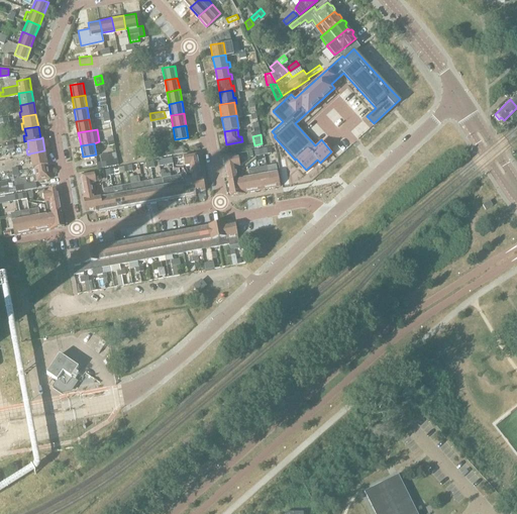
[(182,144),(172,146),(156,149),(157,155),(173,151),(183,150),(182,144)]
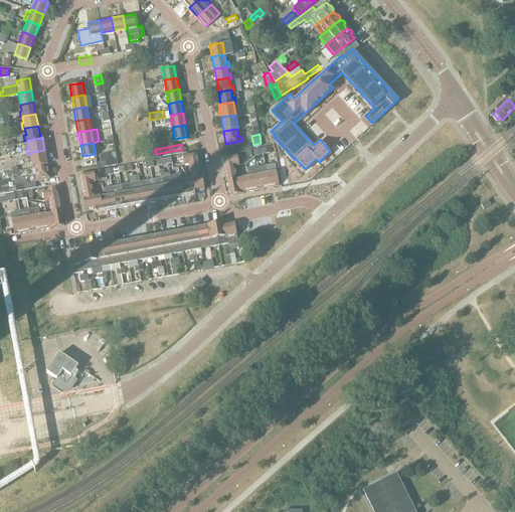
[(32,166),(33,165),(47,163),(44,150),(29,153),(29,154),(32,166)]
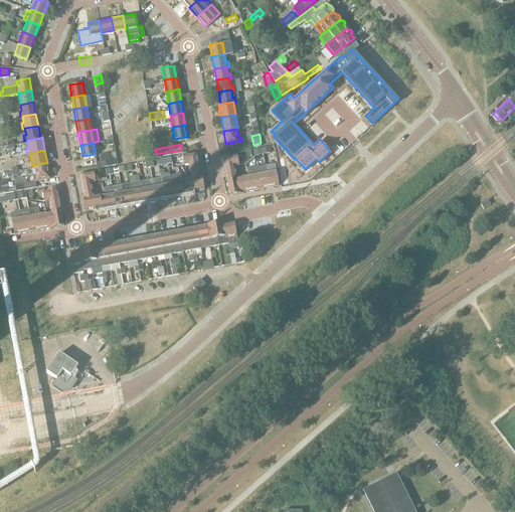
[(115,150),(99,153),(101,159),(105,159),(109,158),(113,157),(117,157),(115,150)]
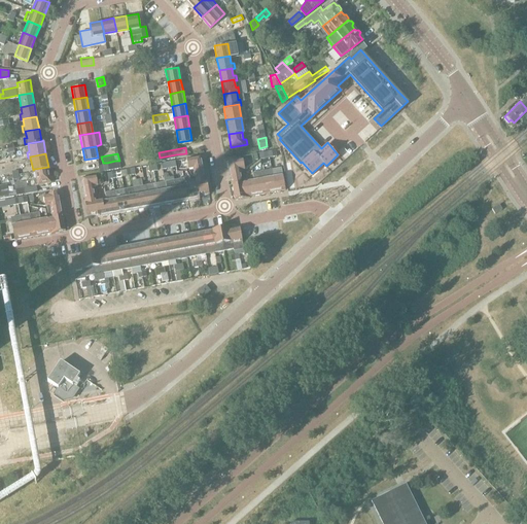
[(188,167),(192,166),(203,164),(201,154),(186,156),(188,167)]
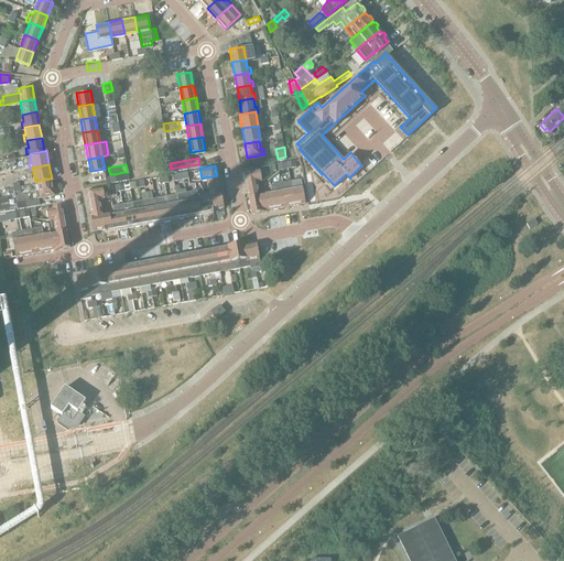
[(259,169),(243,171),(246,182),(257,180),(261,179),(259,169)]
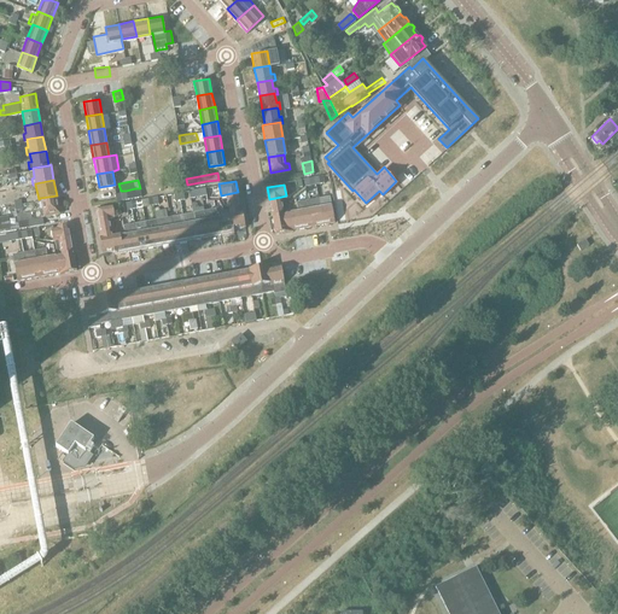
[(226,194),(229,210),(240,208),(238,192),(226,194)]
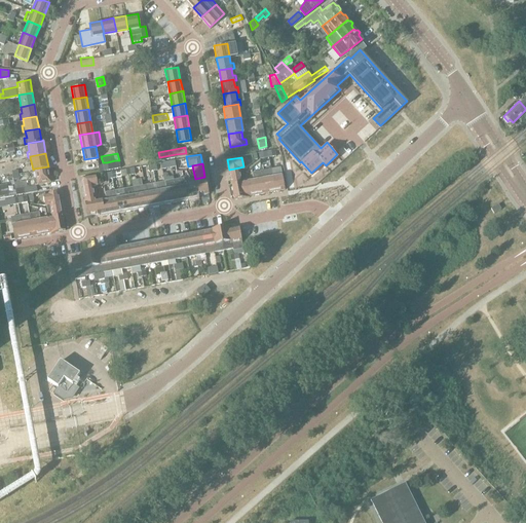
[(275,189),(285,187),(280,165),(271,166),(275,189)]
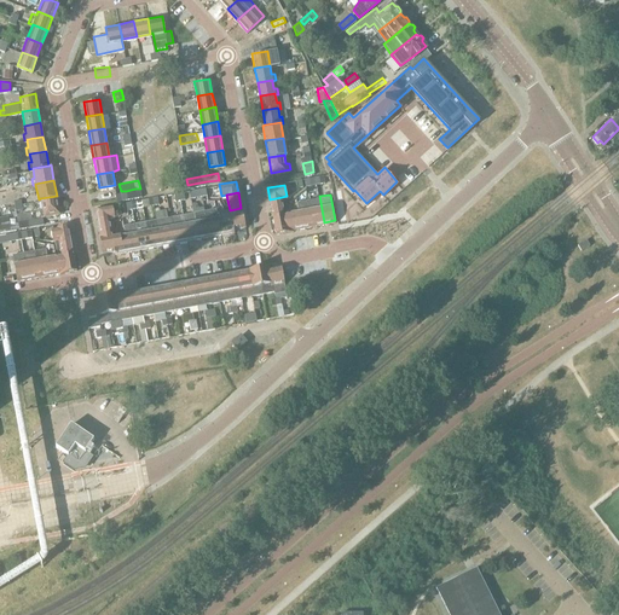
[(16,213),(17,220),(18,227),(44,222),(42,215),(59,212),(57,196),(40,198),(42,209),(39,209),(40,216),(32,218),(30,210),(16,213)]
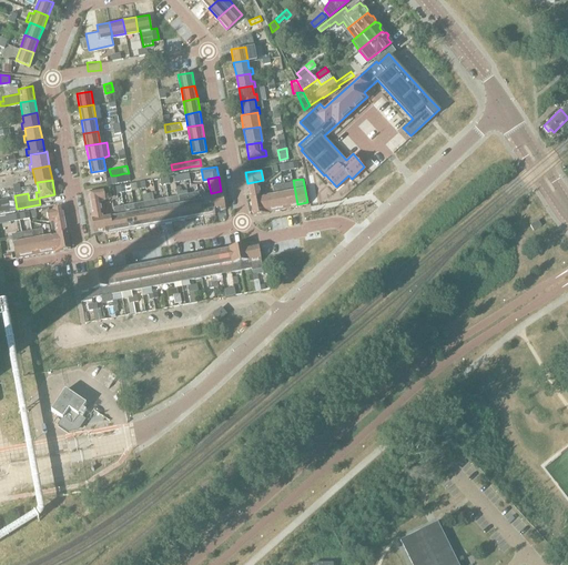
[(286,207),(293,205),(297,204),(293,180),(282,182),(286,207)]
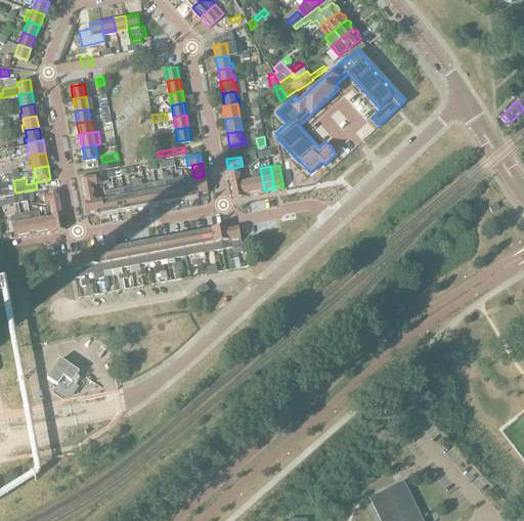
[(238,167),(228,169),(231,182),(241,180),(238,167)]
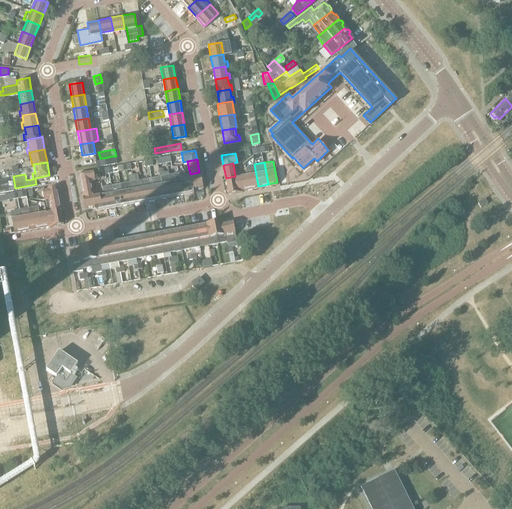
[(247,173),(249,187),(258,186),(254,164),(245,166),(247,173)]
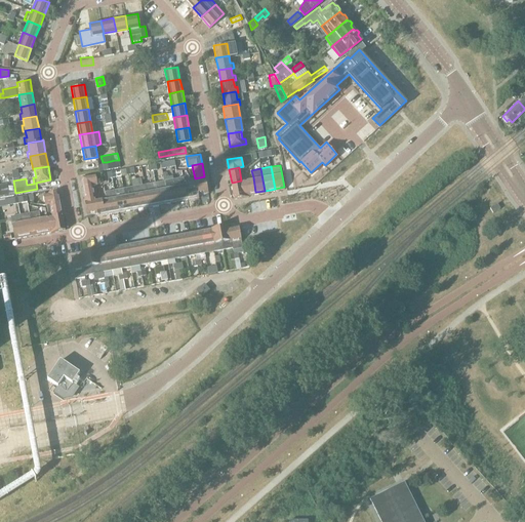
[(80,175),(82,185),(92,184),(96,183),(94,172),(80,175)]
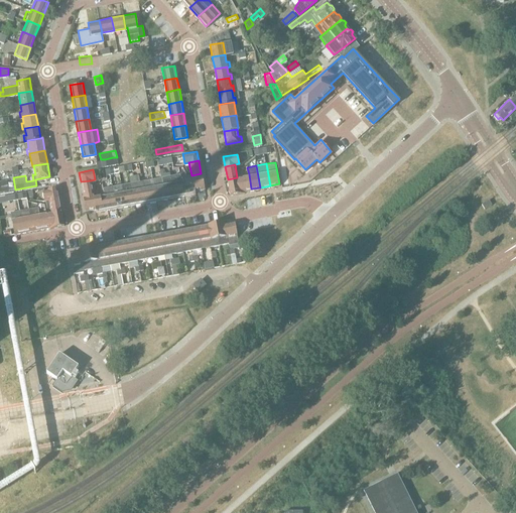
[(179,172),(170,174),(174,196),(183,195),(181,180),(179,172)]
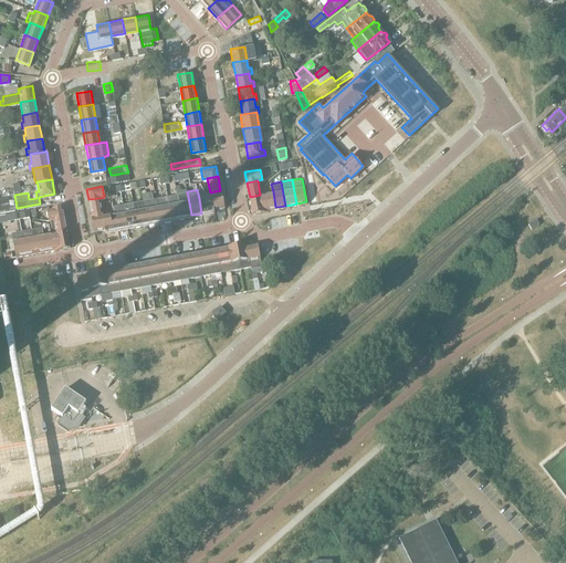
[(143,199),(147,223),(158,221),(152,190),(142,191),(143,199)]
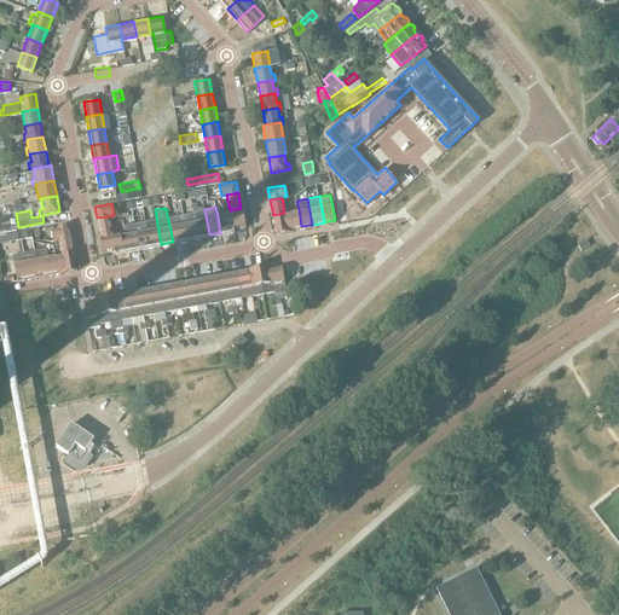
[(246,225),(242,209),(241,209),(241,208),(230,210),(230,214),(229,214),(230,222),(232,221),(233,227),(246,225)]
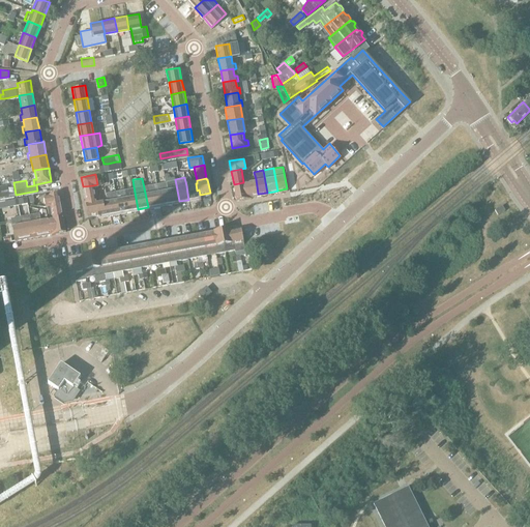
[(165,181),(170,203),(179,201),(175,179),(165,181)]
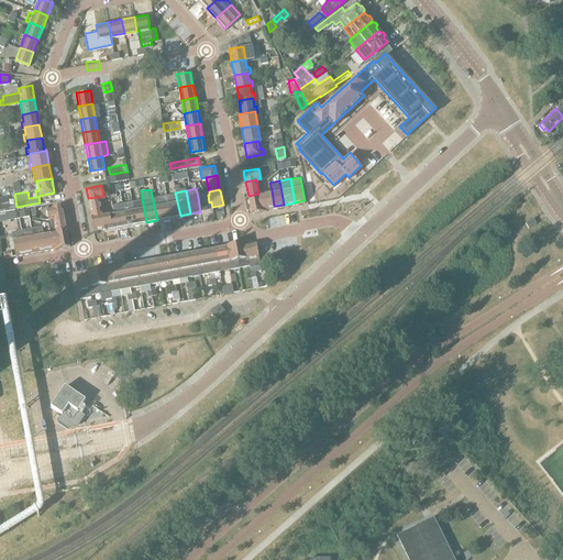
[(266,208),(271,207),(274,206),(272,190),(262,193),(262,194),(264,209),(266,209),(266,208)]
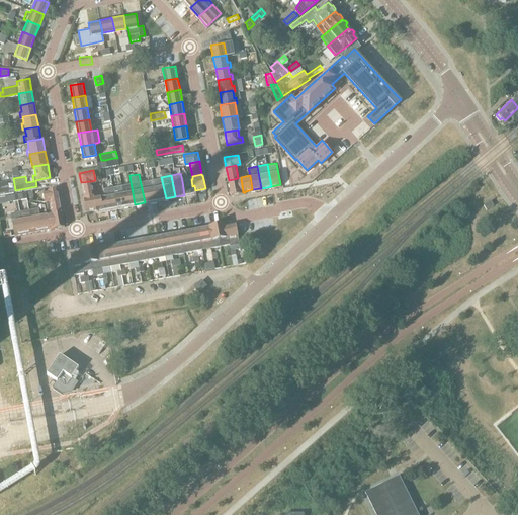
[(161,177),(152,178),(157,200),(166,198),(161,177)]
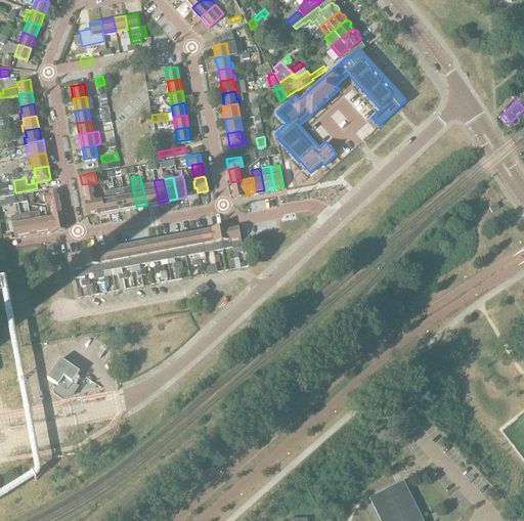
[(148,204),(151,204),(159,203),(154,180),(144,182),(148,204)]
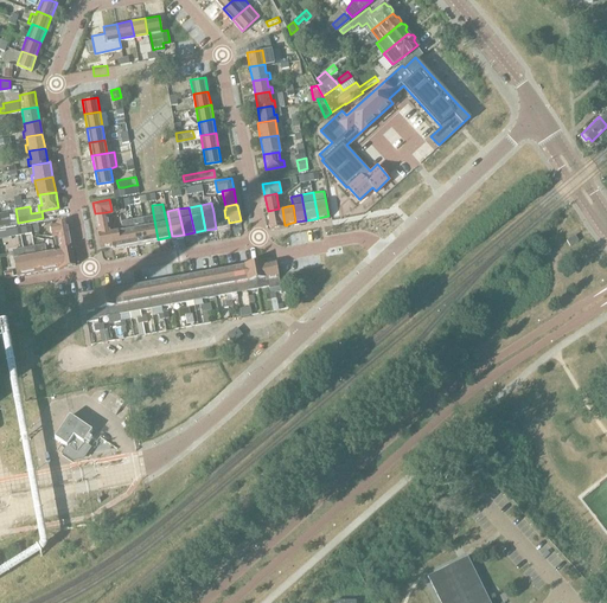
[(282,209),(279,209),(268,211),(269,224),(273,223),(274,228),(285,225),(282,209)]
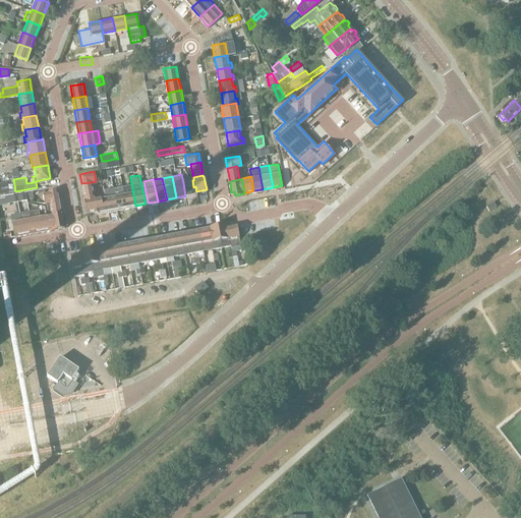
[(192,180),(183,182),(185,196),(197,194),(196,191),(195,186),(193,187),(192,180)]
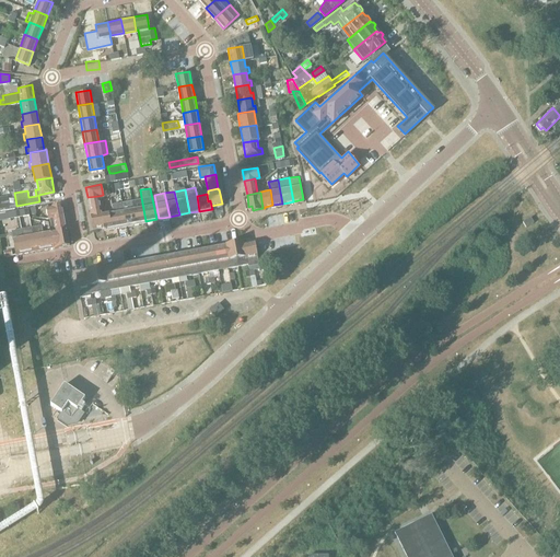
[(101,211),(98,196),(88,197),(91,212),(101,211)]
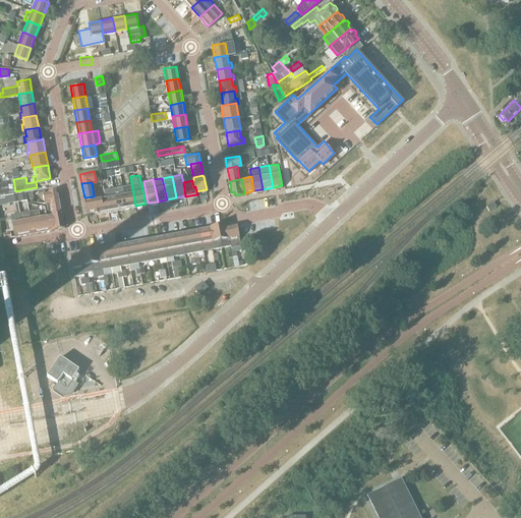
[(131,183),(122,185),(126,207),(135,206),(131,183)]
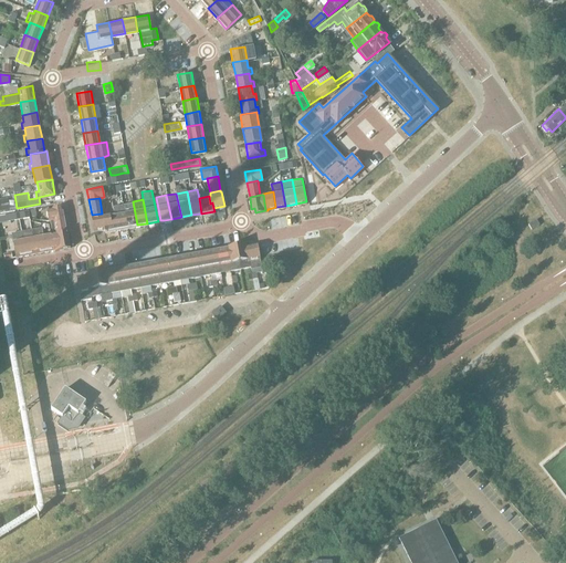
[(133,201),(123,202),(127,227),(137,225),(133,201)]
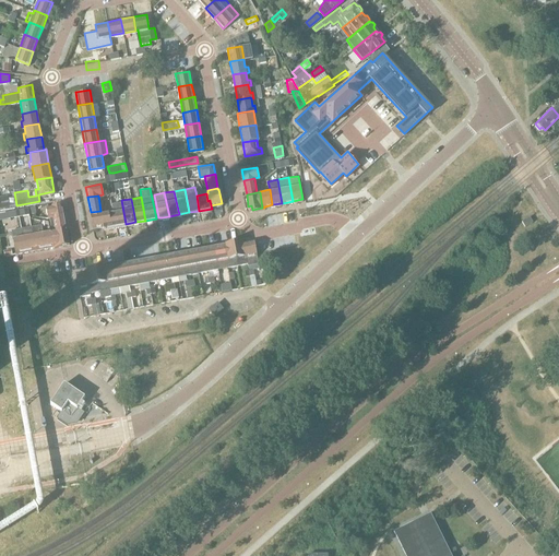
[(111,202),(113,211),(116,226),(126,224),(121,200),(111,202)]
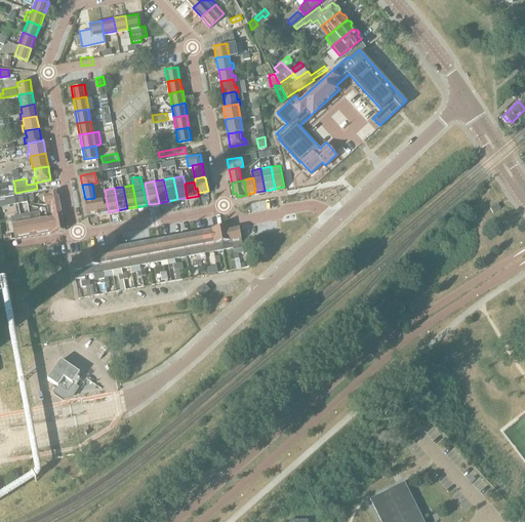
[(59,201),(57,191),(43,193),(44,203),(49,202),(59,201)]
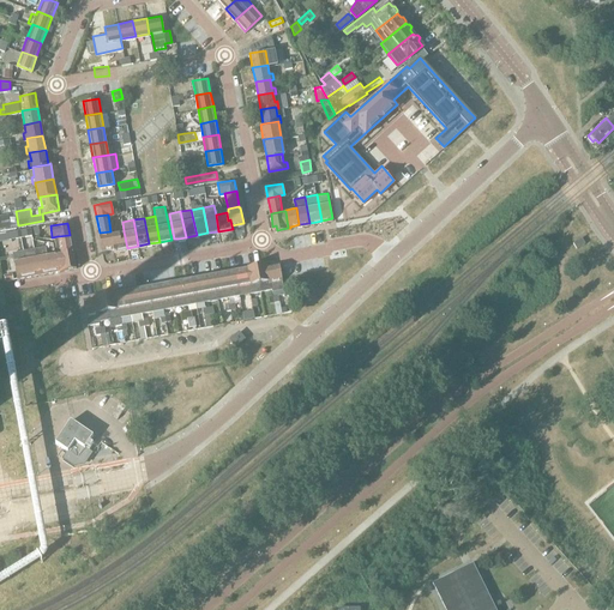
[(110,234),(110,231),(100,233),(100,234),(98,234),(101,249),(113,247),(112,241),(114,241),(112,234),(110,234)]
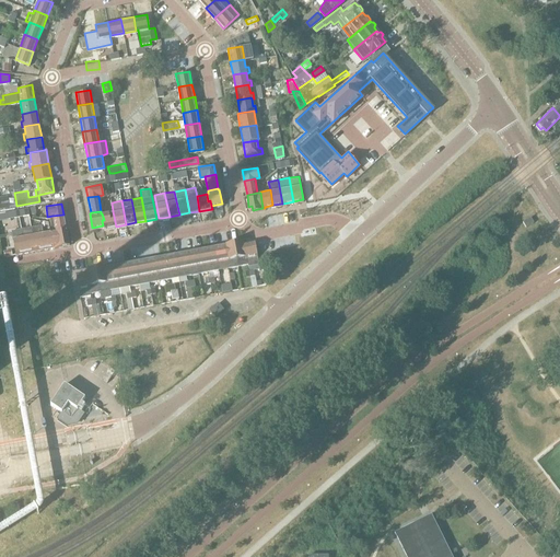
[(113,211),(102,213),(104,220),(102,220),(103,225),(103,229),(116,227),(113,211)]
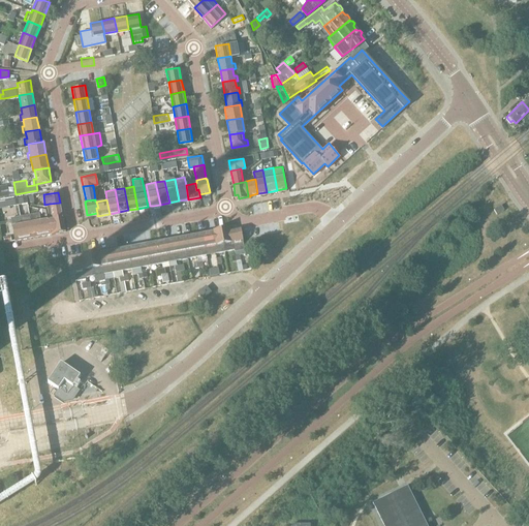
[(53,218),(62,216),(60,203),(50,204),(53,218)]
